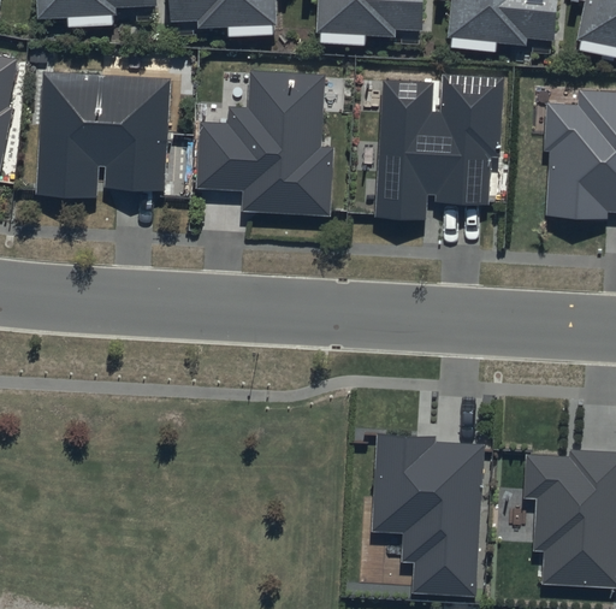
[(37,0),(40,19),(66,18),(67,27),(112,24),(112,12),(117,12),(117,7),(159,5),(158,0),(37,0)]
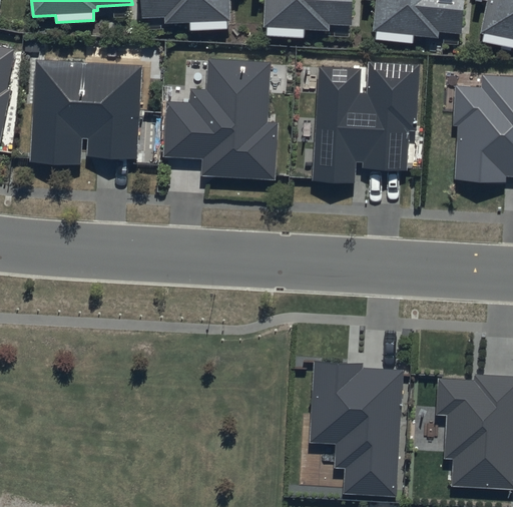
[(230,20),(229,0),(140,0),(141,18),(167,17),(167,24),(186,23),(187,31),(228,29),(228,21),(230,20)]
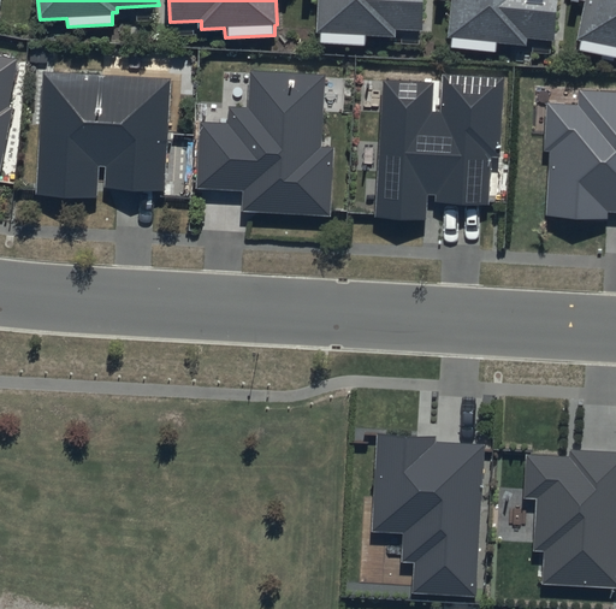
[(318,0),(318,45),(365,46),(365,35),(392,36),(392,28),(421,29),(422,0),(318,0)]
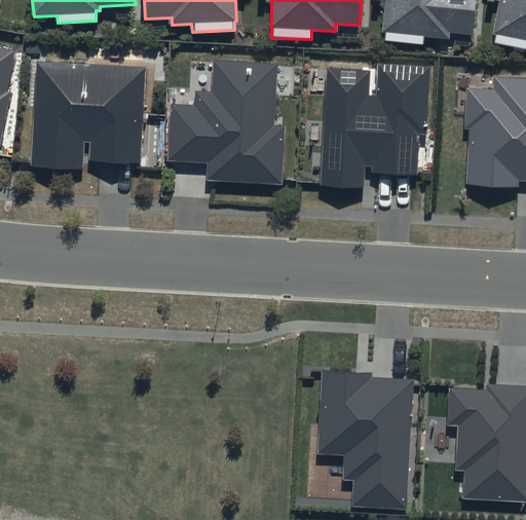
[(382,0),(380,30),(383,31),(383,39),(422,43),(423,35),(448,37),(449,31),(471,33),(474,0),(382,0)]
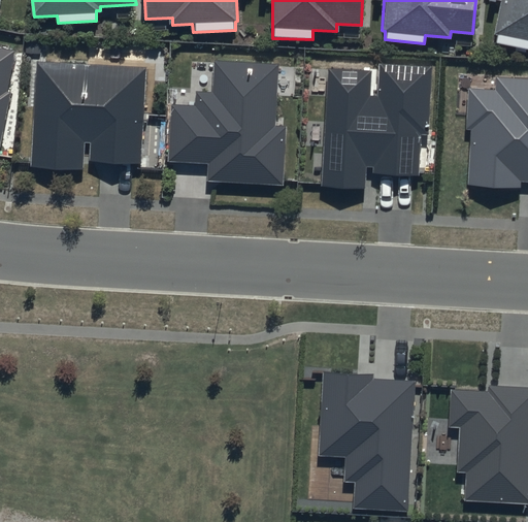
[(527,0),(498,0),(492,33),(496,34),(494,41),(527,49),(527,0)]
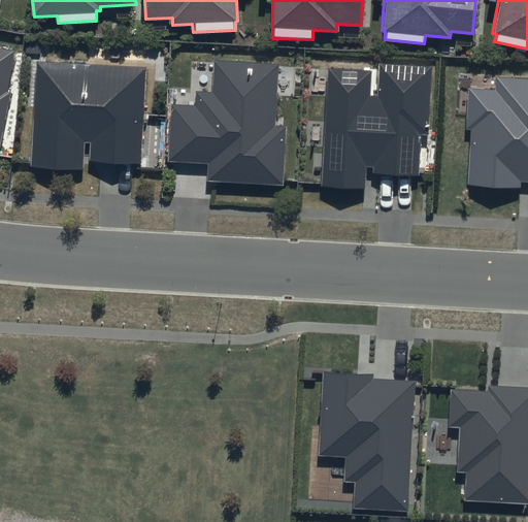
[(0,128),(13,49),(0,45),(0,128)]
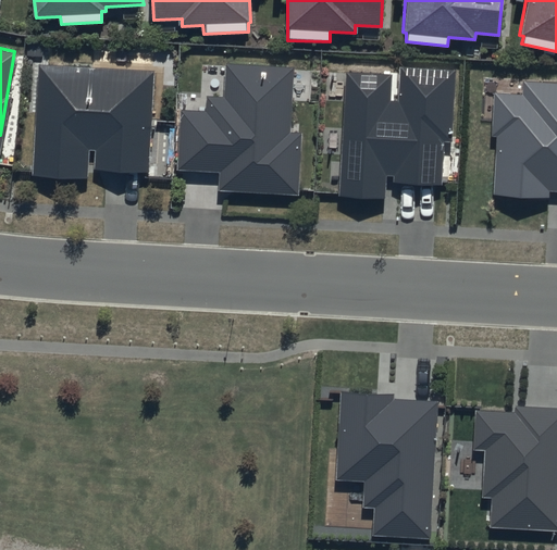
[(156,69),(37,63),(33,173),(86,176),(87,150),(99,151),(98,172),(150,174),(156,69)]
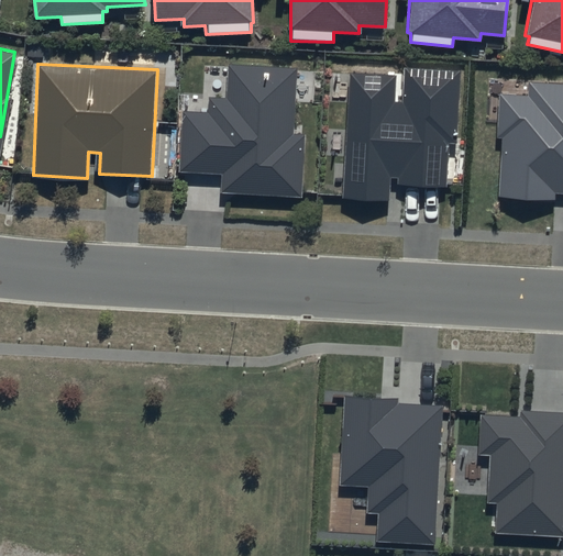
[(297,68),(230,65),(228,100),(209,99),(208,112),(184,111),(179,174),(220,176),(219,192),(302,197),(306,131),(294,131),(297,68)]
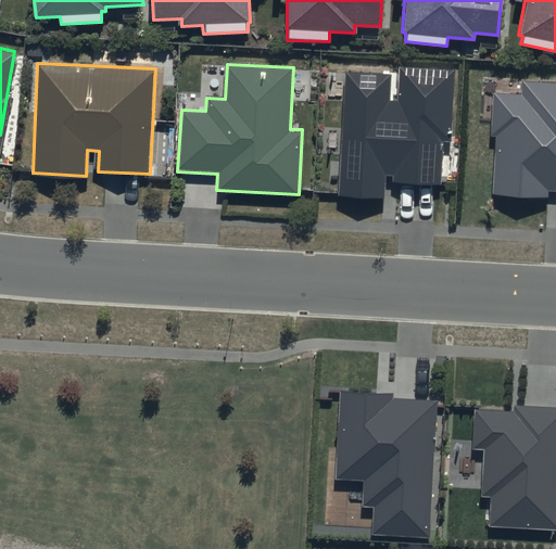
[(389,74),(344,72),(338,199),(384,202),(387,177),(397,177),(397,182),(441,184),(443,139),(451,140),(454,69),(400,67),(399,102),(388,101),(389,74)]
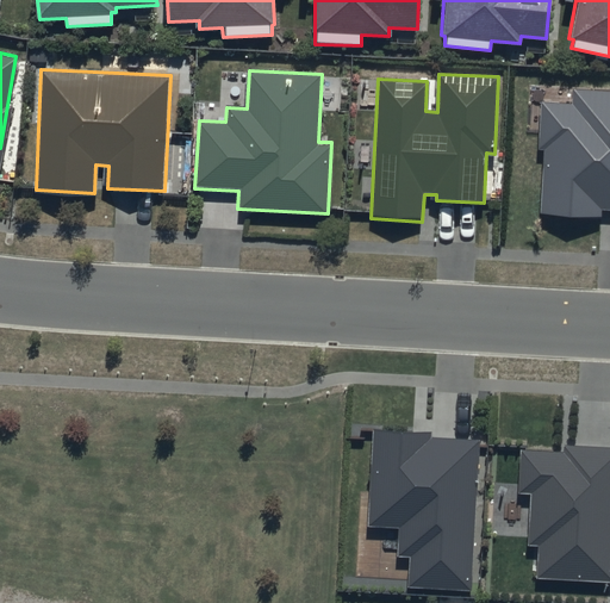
[(609,93),(574,92),(574,105),(543,104),(540,219),(602,221),(602,210),(609,210),(609,93)]
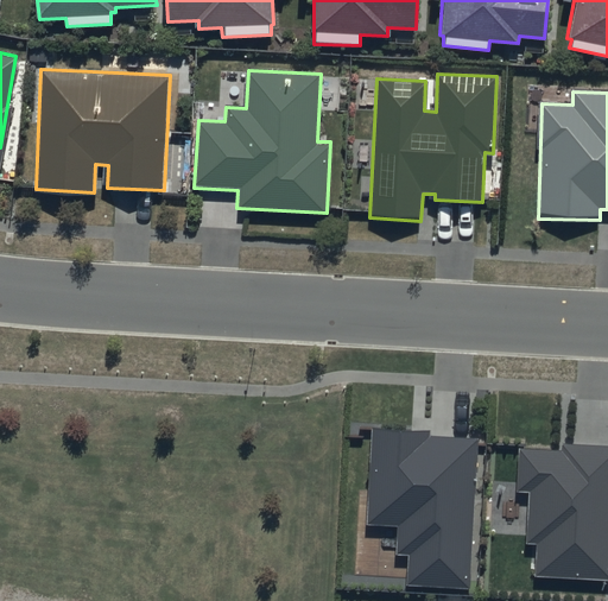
[(473,440),(371,434),(366,527),(396,530),(394,556),(406,557),(405,587),(466,589),(473,440)]
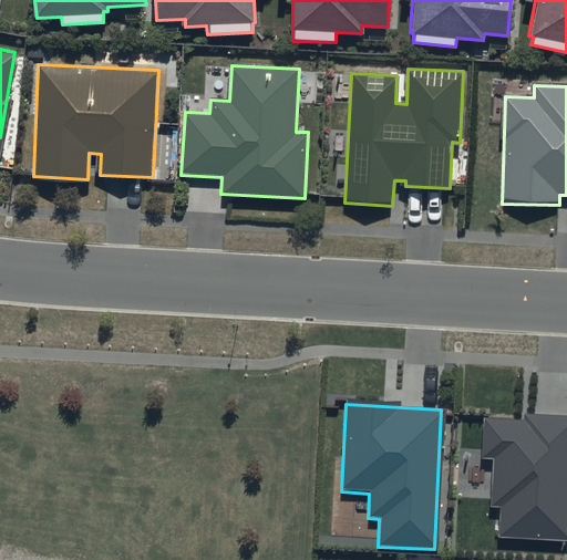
[(524,422),(480,420),(477,458),(492,458),(488,507),(501,508),(498,536),(566,540),(566,413),(524,411),(524,422)]
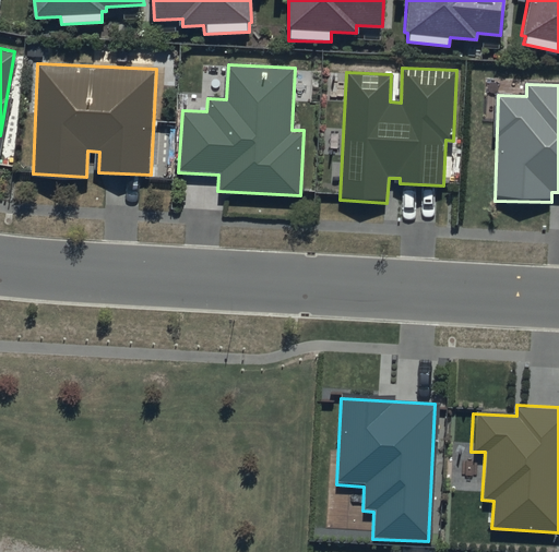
All buildings are outlined.
